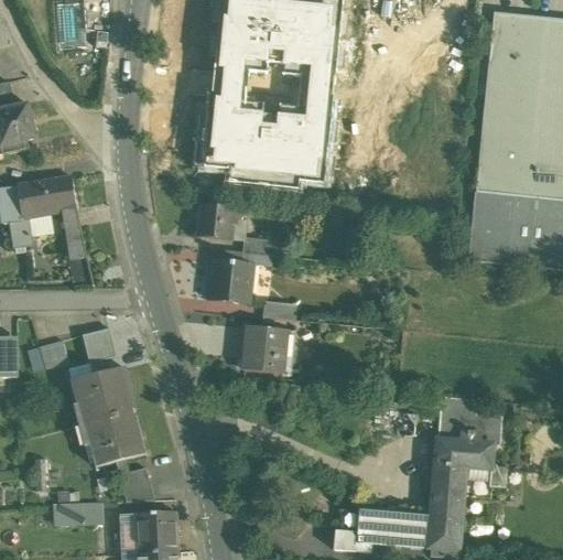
[(222,181),(295,189),(296,179),(323,182),(342,0),(218,0),(213,60),(220,61),(217,88),(209,88),(202,165),(224,168),(222,181)]
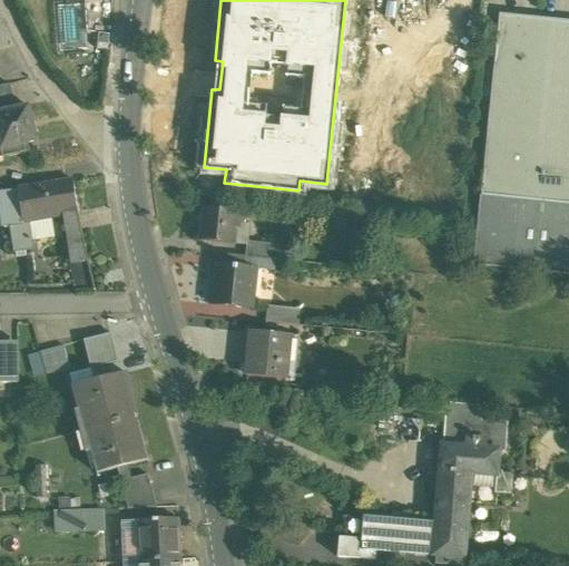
[(568,18),(499,11),(481,194),(568,202),(568,18)]
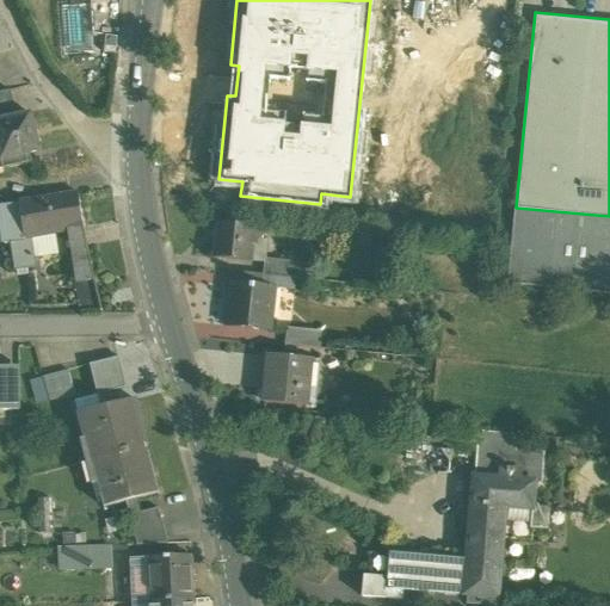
[(116,35),(105,33),(103,49),(115,50),(116,35)]
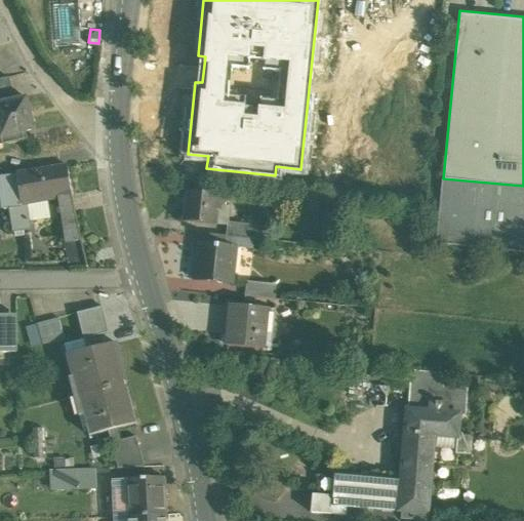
[(7,75),(0,77),(0,102),(14,98),(7,75)]
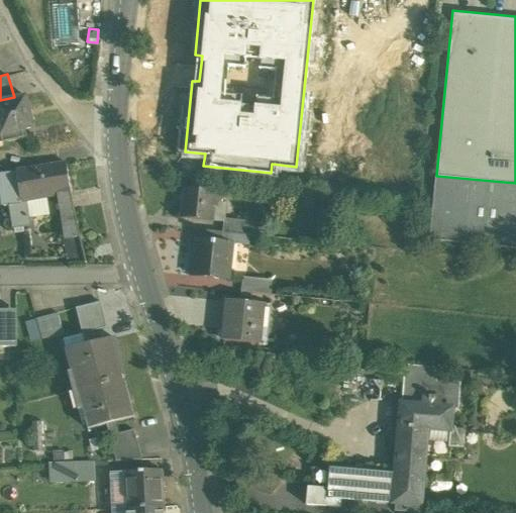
[(14,97),(0,100),(0,132),(2,140),(23,135),(21,128),(32,125),(25,95),(14,97)]
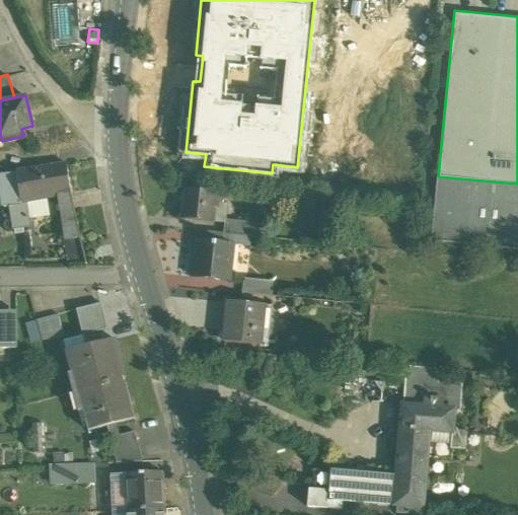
[(65,161),(15,169),(15,170),(0,171),(0,185),(3,205),(9,205),(12,228),(28,225),(24,201),(24,197),(57,192),(69,190),(65,161)]
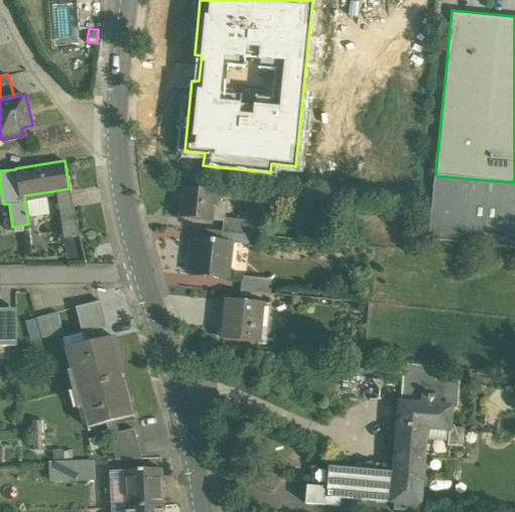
[(514,182),(435,175),(428,238),(514,246),(514,182)]
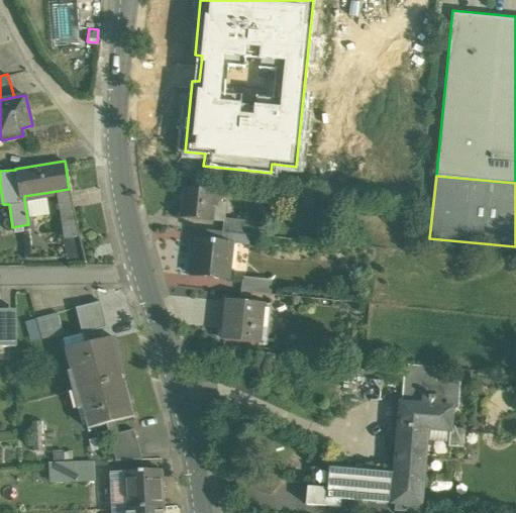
[(220,190),(183,187),(180,217),(212,220),(214,201),(219,201),(220,190)]
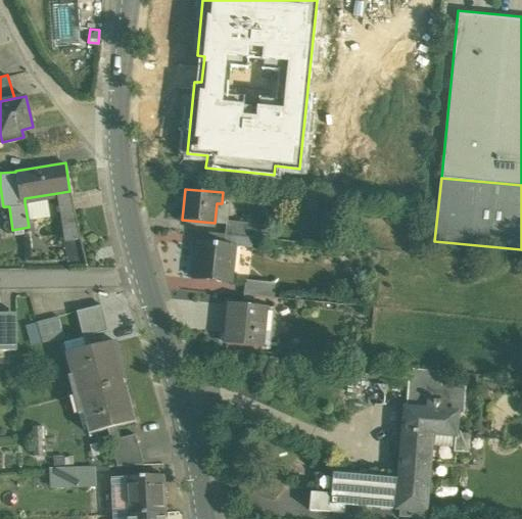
[(69,191),(57,193),(61,214),(74,208),(69,191)]
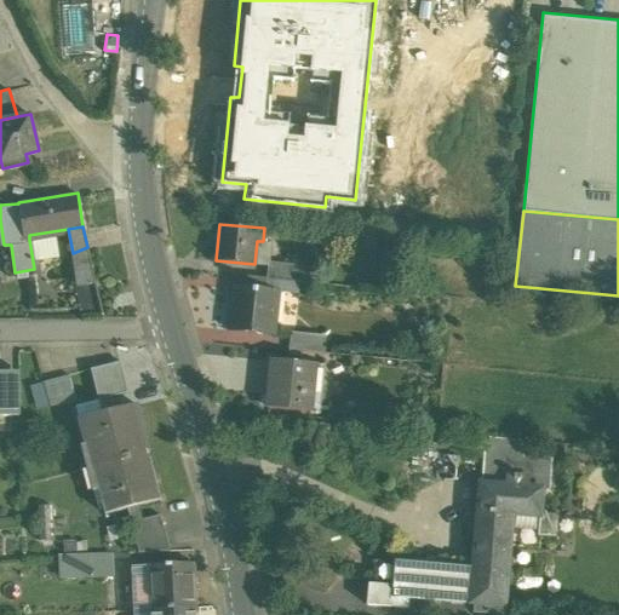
[(87,247),(73,253),(76,282),(78,283),(95,281),(87,247)]
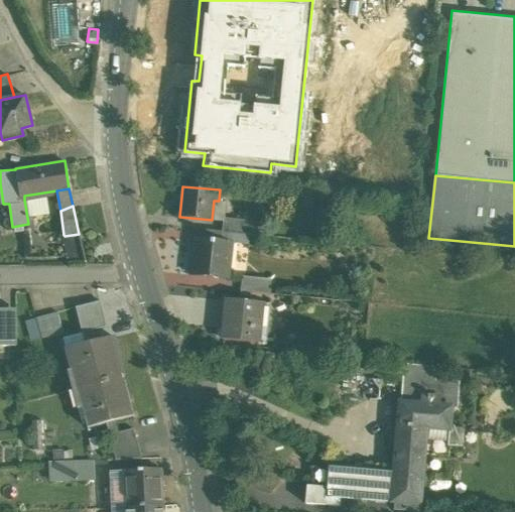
[(250,220),(222,217),(221,230),(238,232),(249,233),(250,220)]
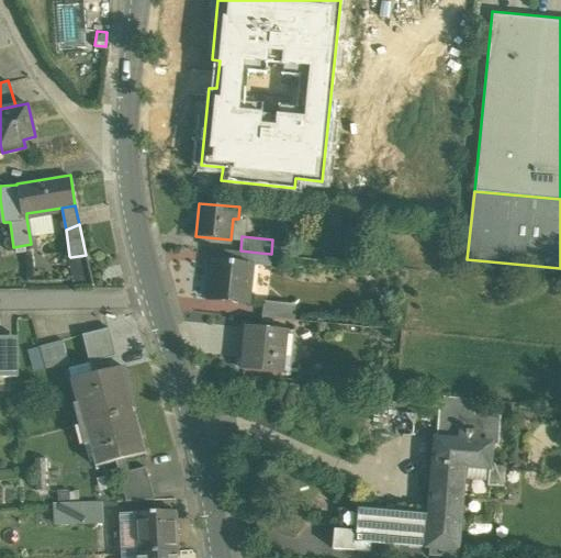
[(259,253),(240,250),(239,255),(240,255),(240,261),(250,263),(258,264),(259,253)]
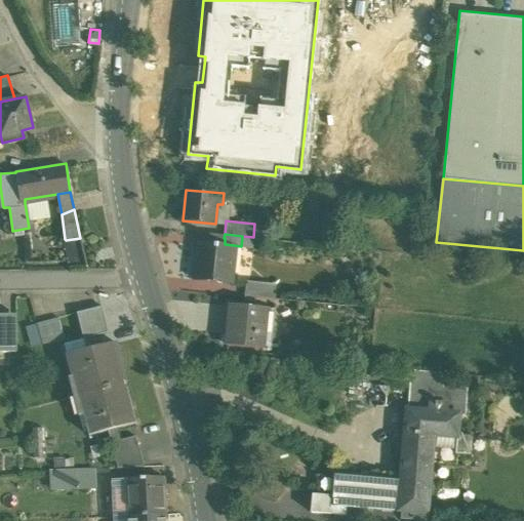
[(212,237),(211,243),(197,242),(194,279),(231,282),(234,245),(225,244),(225,238),(224,238),(212,237)]
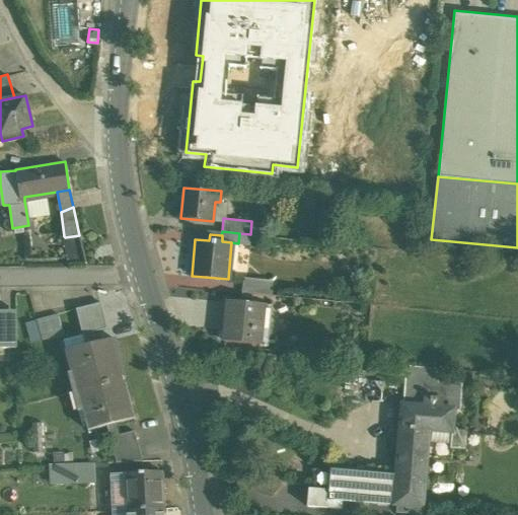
[(79,235),(65,237),(64,236),(63,236),(68,261),(85,259),(79,235)]
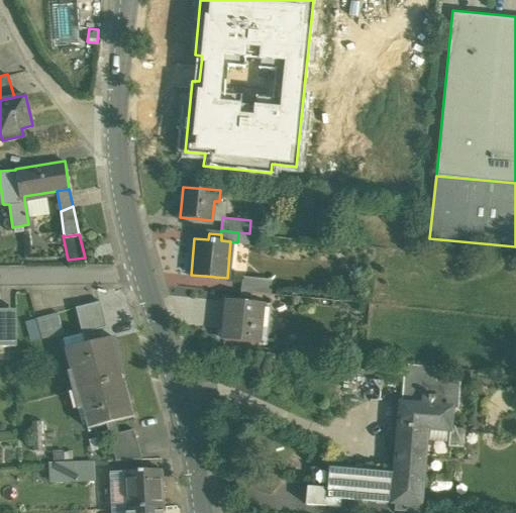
[(269,278),(241,276),(239,289),(268,292),(269,278)]
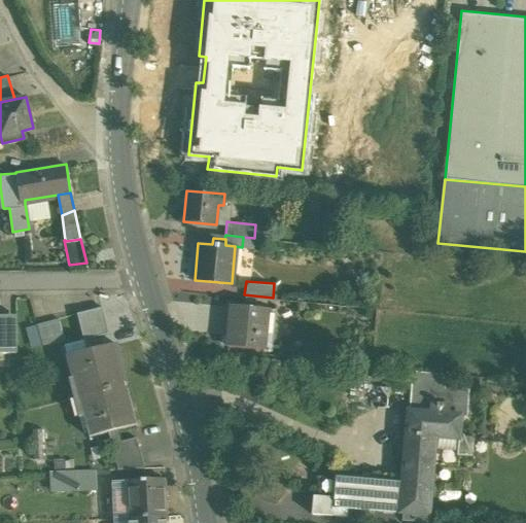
[(102,305),(77,312),(83,338),(109,332),(102,305)]
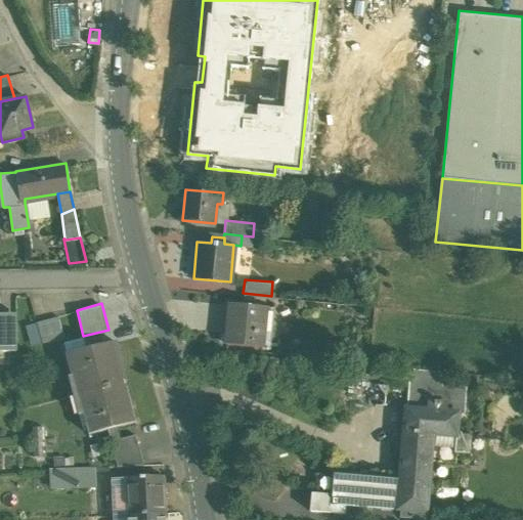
[(273,307),(230,303),(226,344),(269,348),(273,307)]
